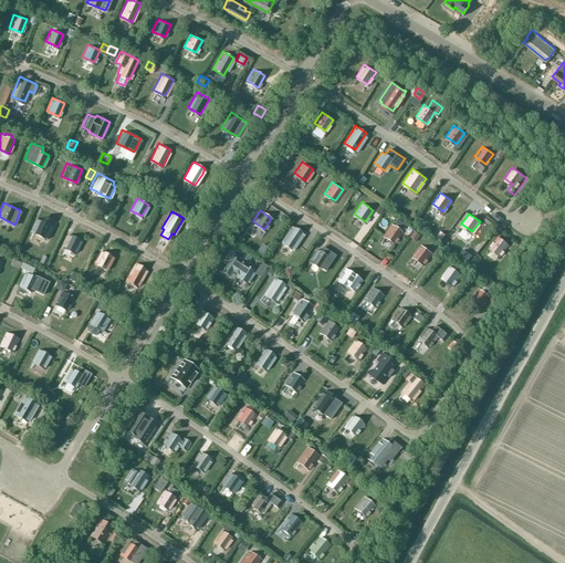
[(37,217),(30,229),(42,235),(45,237),(53,219),(43,215),(41,219),(37,217)]
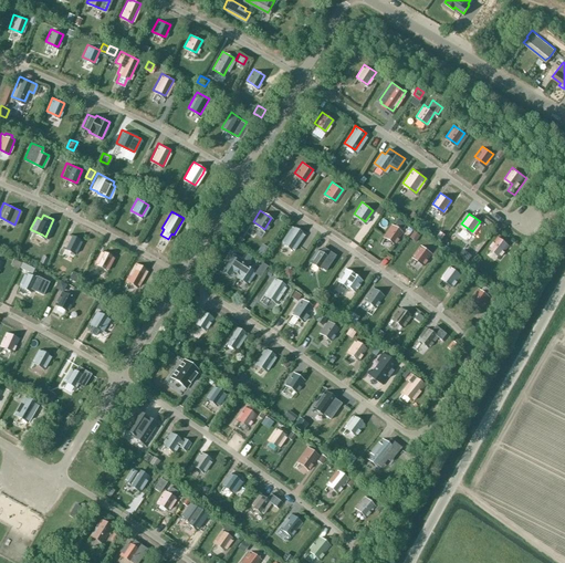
[(397,217),(394,220),(403,227),(405,222),(397,217)]
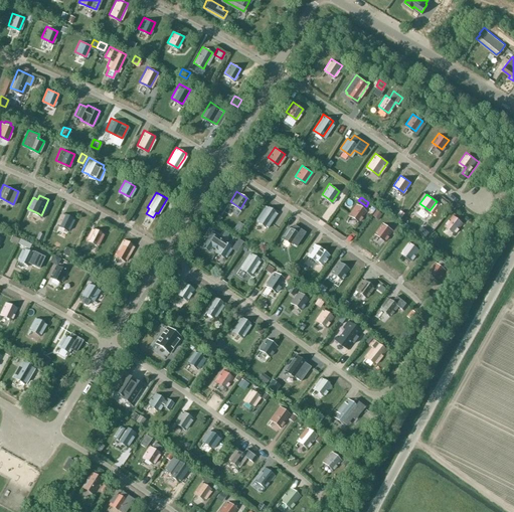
[(348,212),(353,215),(358,219),(366,209),(355,202),(348,212)]
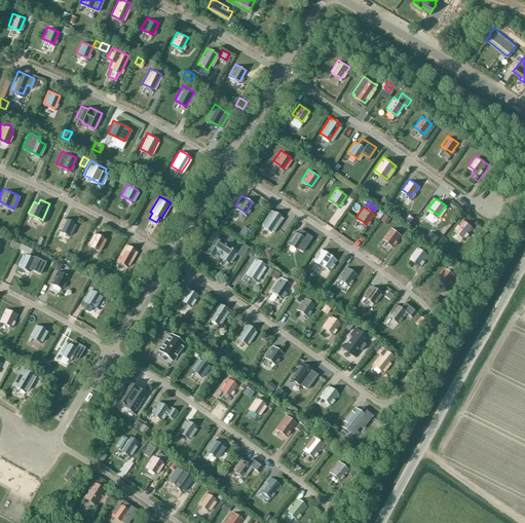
[(271,208),(261,223),(271,230),(282,215),(271,208)]
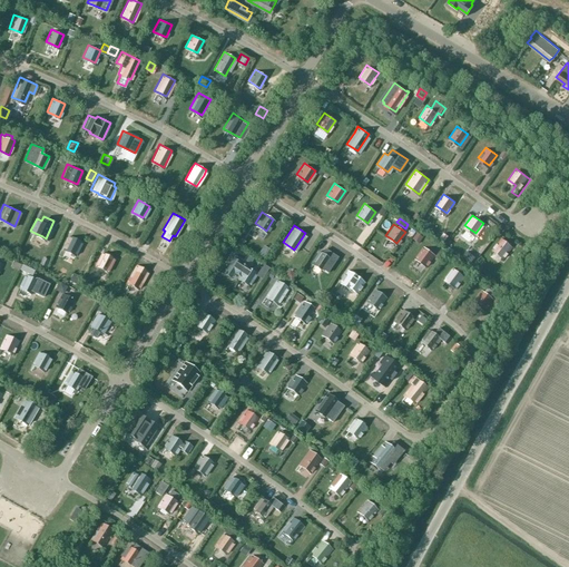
[(415,231),(412,236),(418,240),(422,234),(415,231)]
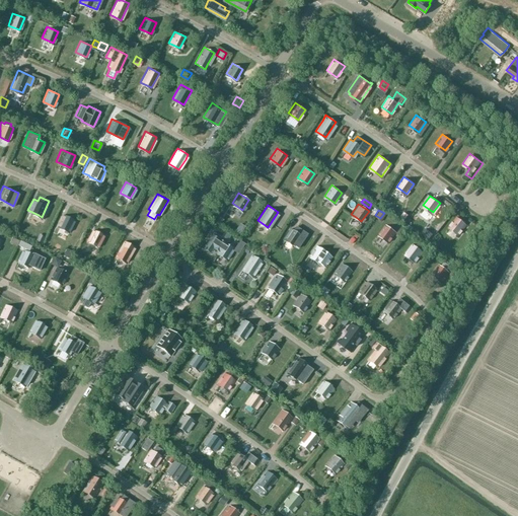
[(63,213),(58,224),(69,230),(74,219),(63,213)]
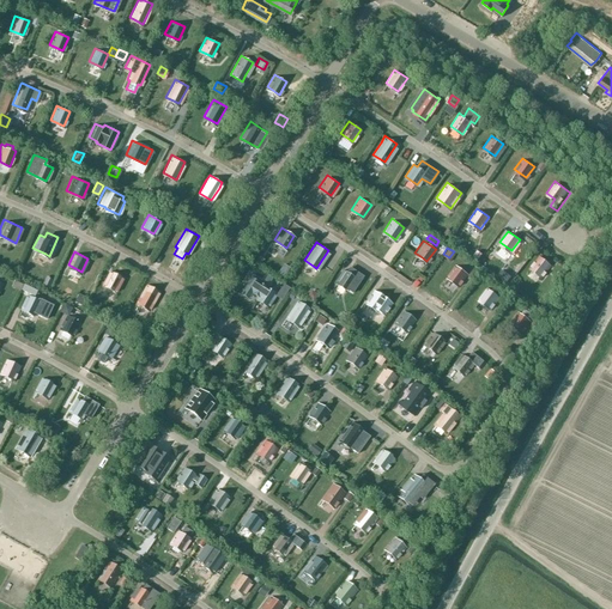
[(539,254),(529,265),(541,274),(550,263),(539,254)]
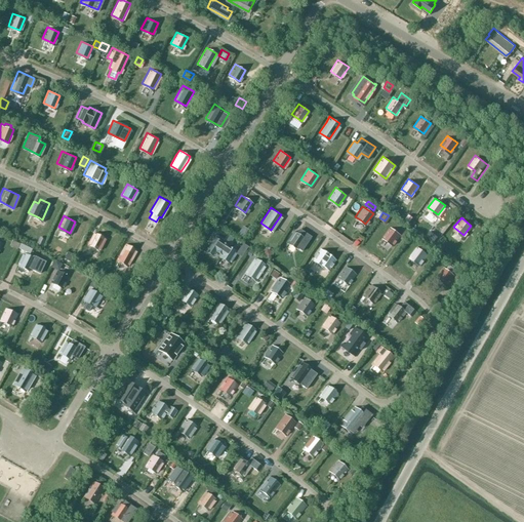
[(242,225),(237,232),(242,235),(247,228),(242,225)]
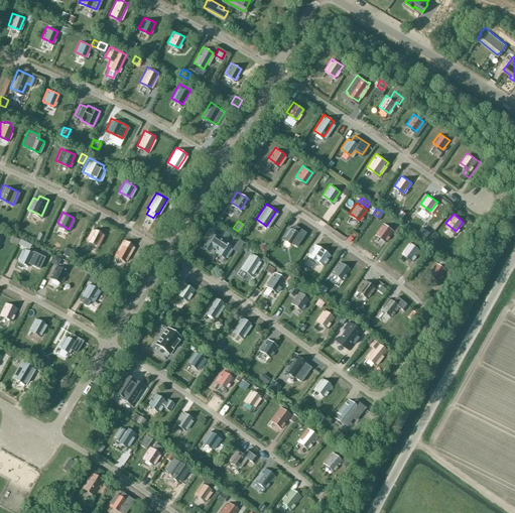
[(383,222),(376,232),(386,239),(393,229),(383,222)]
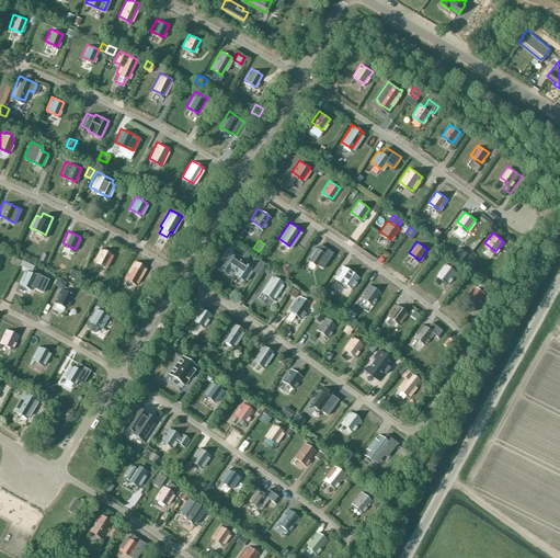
[(306,257),(318,264),(318,263),(321,265),(331,251),(319,242),(316,247),(313,246),(306,257)]
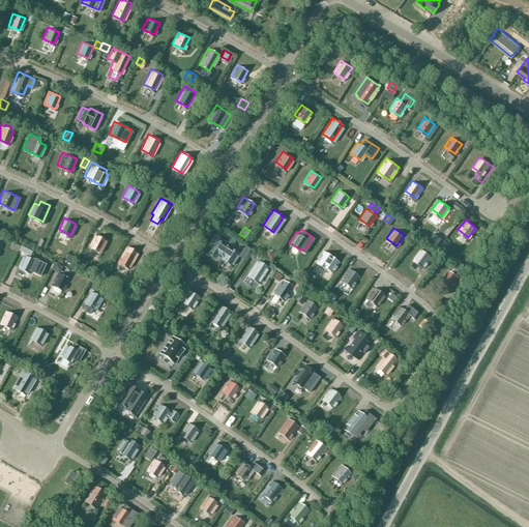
[(434,232),(430,237),(437,242),(441,237),(434,232)]
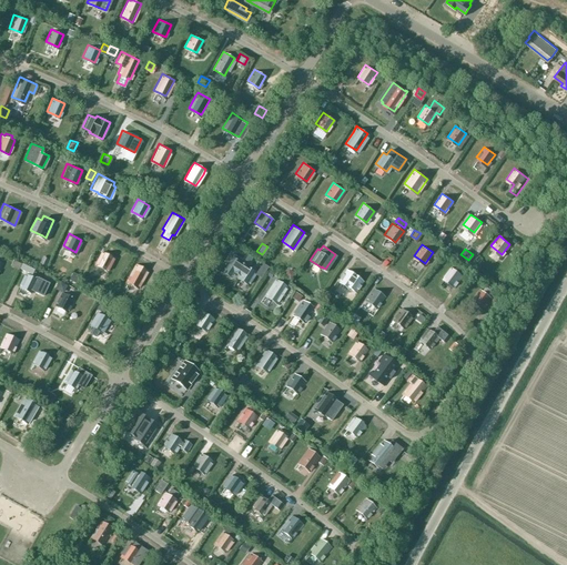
[(101,250),(94,262),(107,268),(113,255),(101,250)]
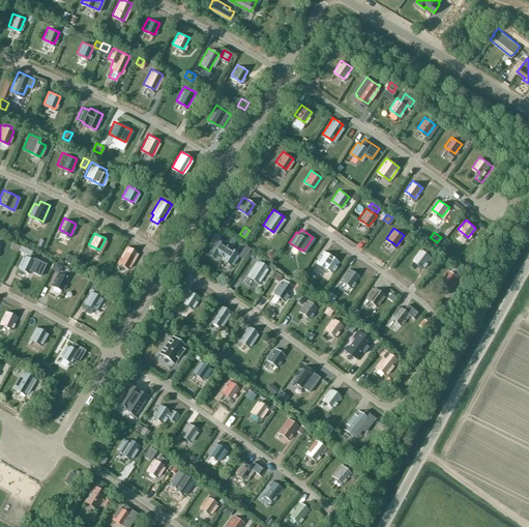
[(215,234),(205,251),(213,256),(216,252),(222,255),(221,257),(231,263),(238,253),(234,250),(235,247),(222,238),(215,234)]
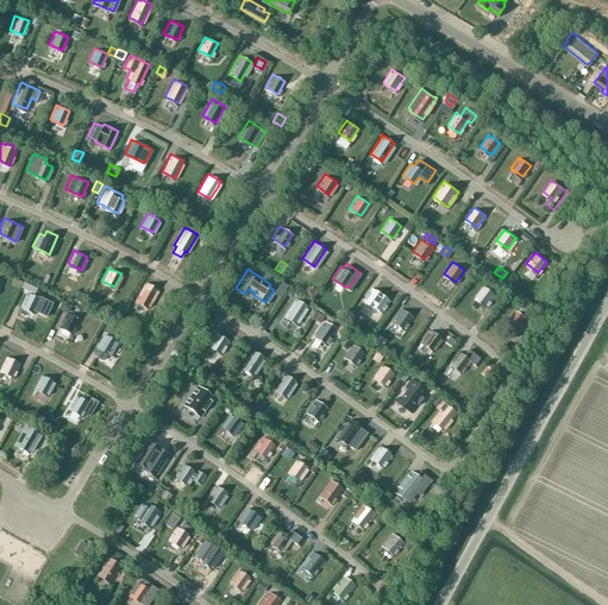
[(45,271),(42,278),(49,282),(52,273),(45,271)]
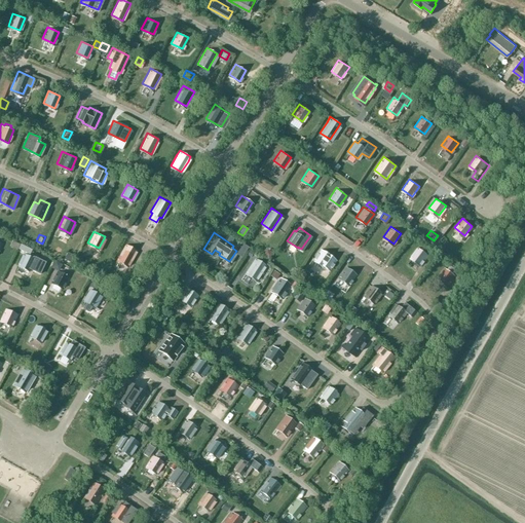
[(12,238),(9,244),(16,247),(19,241),(12,238)]
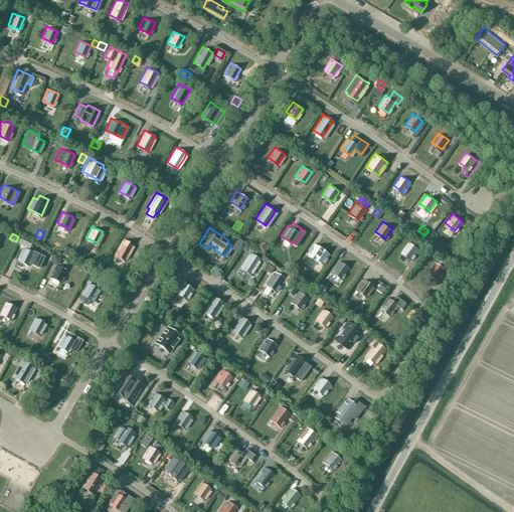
[(19,236),(17,241),(26,245),(28,240),(19,236)]
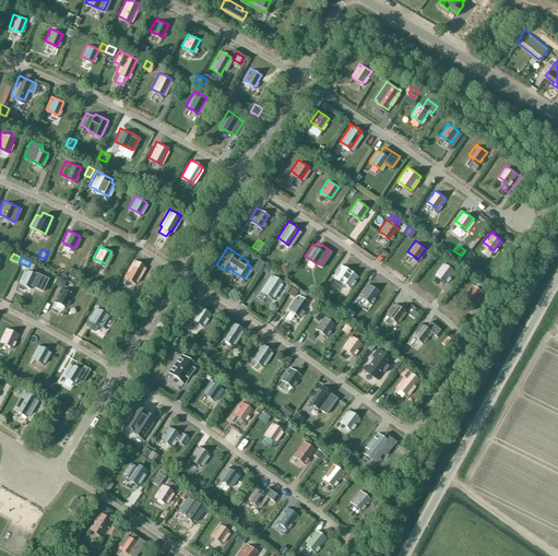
[(258,257),(252,264),(258,268),(262,260),(258,257)]
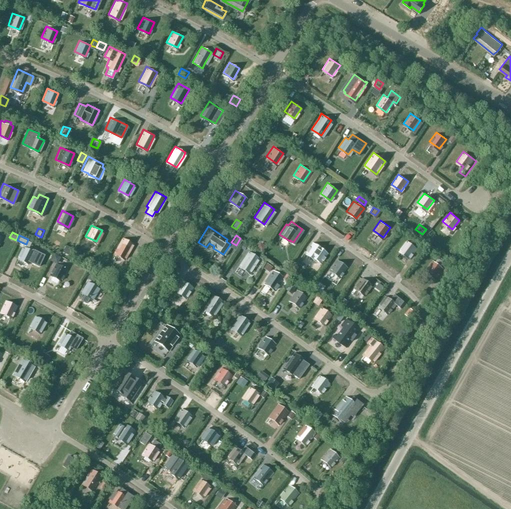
[(123,236),(120,240),(114,251),(124,257),(133,242),(123,236)]
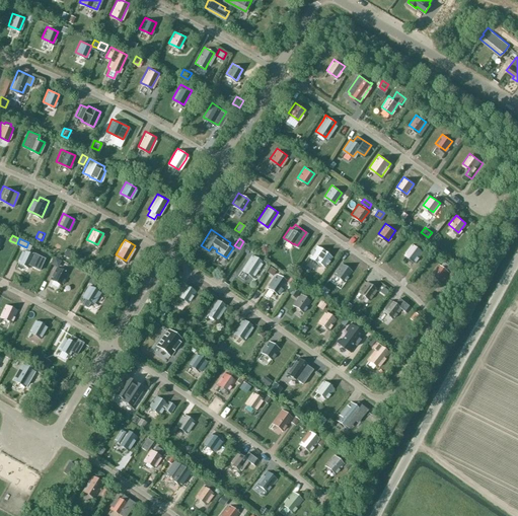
[(413,242),(404,252),(415,260),(422,249),(413,242)]
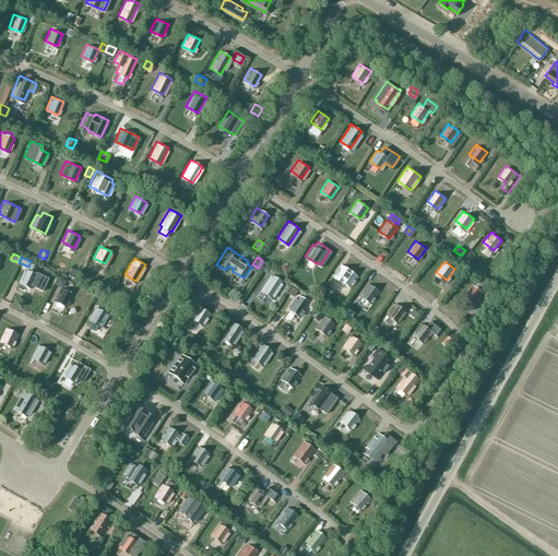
[(341,263),(333,274),(349,286),(357,275),(341,263)]
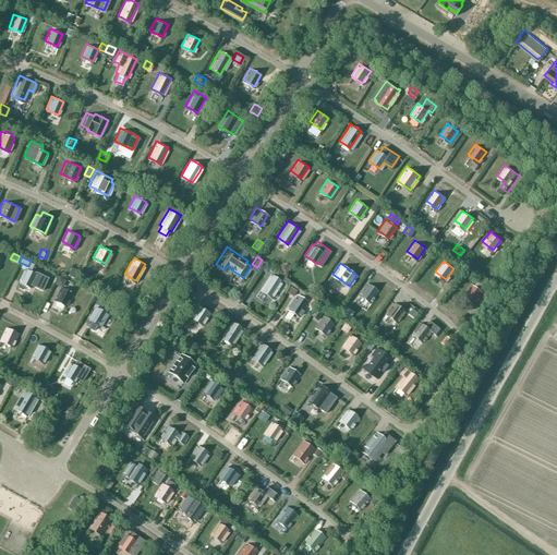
[(71,265),(68,273),(75,277),(79,269),(71,265)]
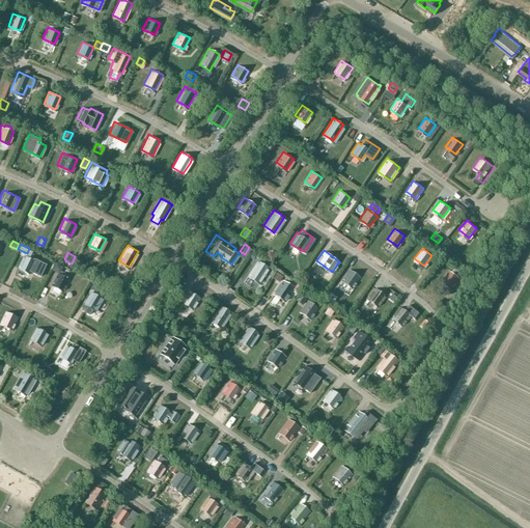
[(24,254),(18,266),(29,272),(31,269),(33,270),(32,271),(39,274),(45,264),(34,257),(33,259),(24,254)]
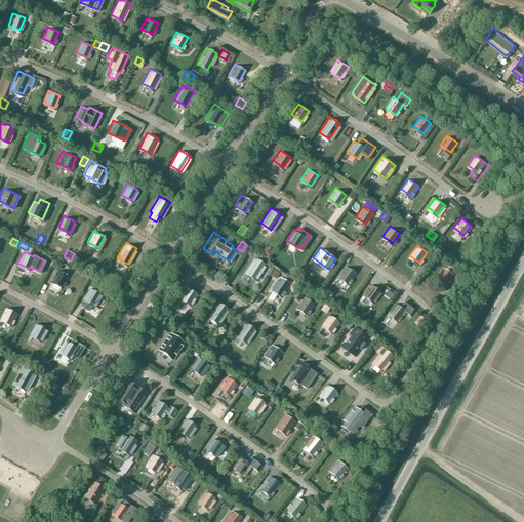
[(266,263),(254,256),(244,272),(255,278),(266,263)]
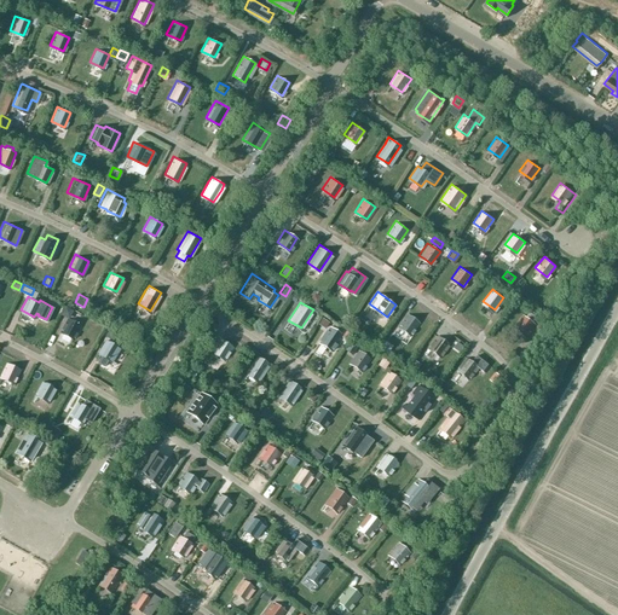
[(524,312),(514,324),(526,334),(536,321),(533,319),(537,314),(530,309),(526,314),(524,312)]
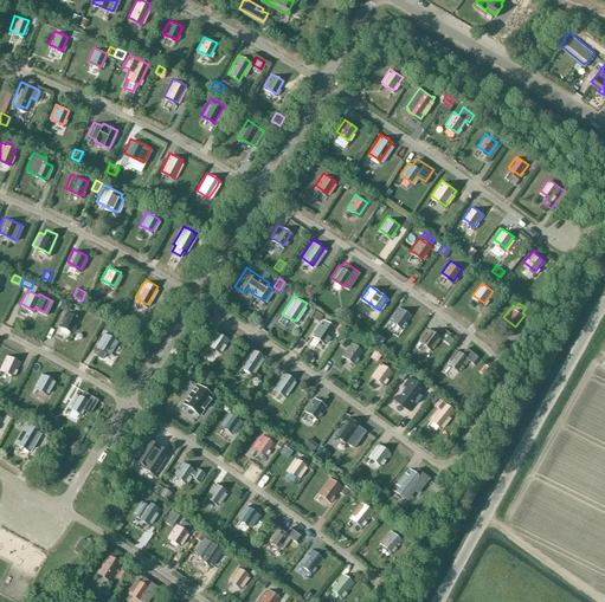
[(398,306),(390,317),(401,327),(410,315),(398,306)]
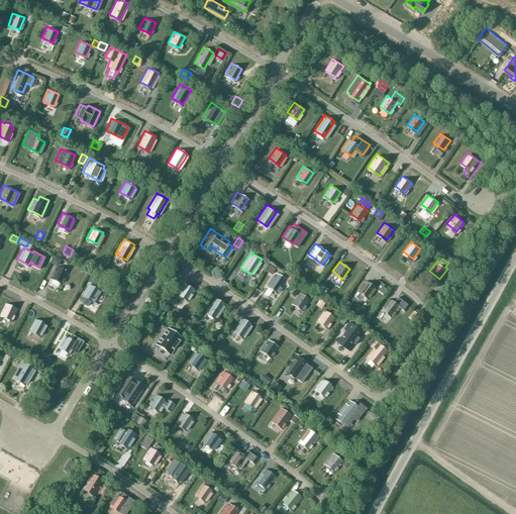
[(57,265),(50,276),(61,282),(68,271),(57,265)]
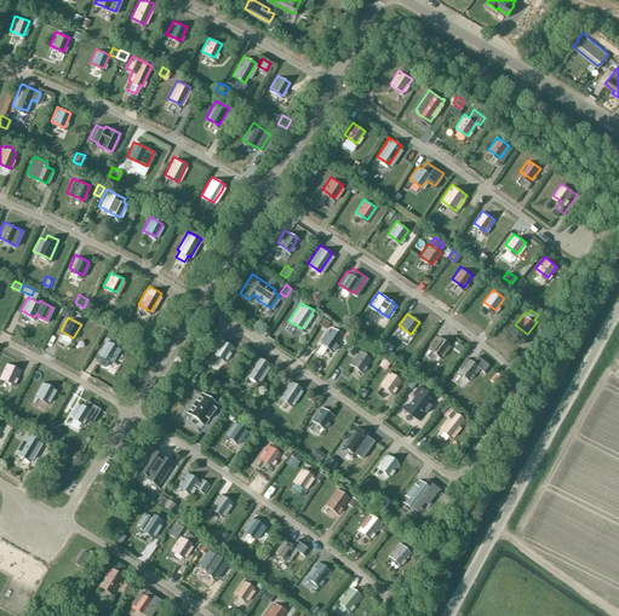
[(332,350),(339,337),(338,335),(340,332),(330,324),(319,341),(332,350)]
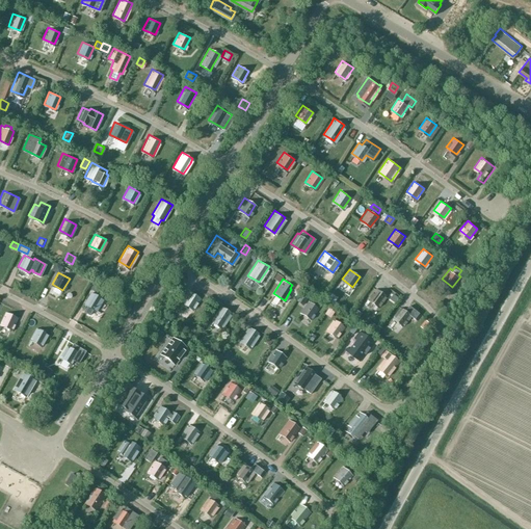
[(375,287),(367,297),(377,306),(382,299),(388,303),(395,295),(382,286),(379,290),(375,287)]
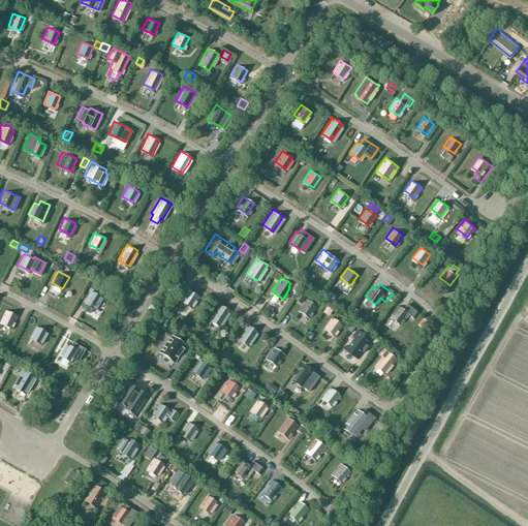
[(187,288),(181,299),(191,306),(198,296),(187,288)]
